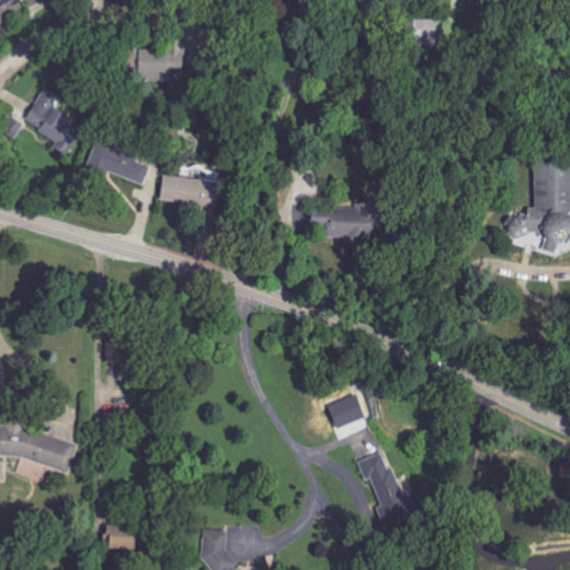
[(0,0),(0,20),(40,0),(0,0)]
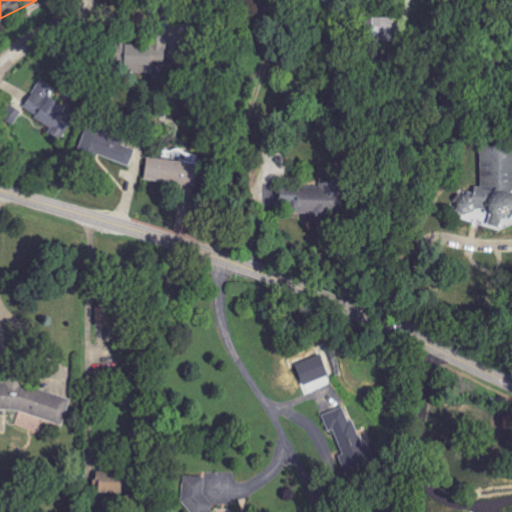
[(393,17),(371,18),(372,41),(394,41),(393,17)]
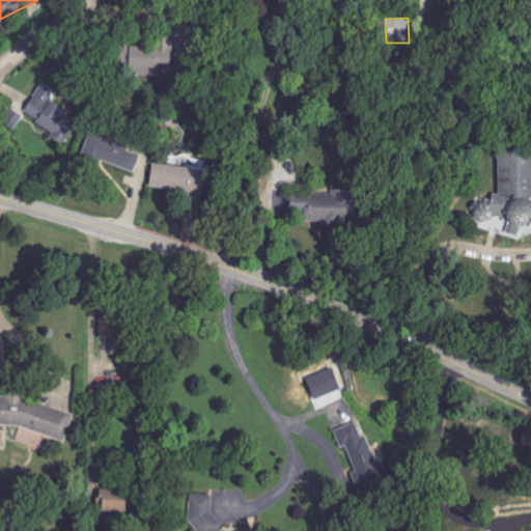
[(130,47),(130,75),(171,76),(172,37),(154,37),(154,48),(130,47)]
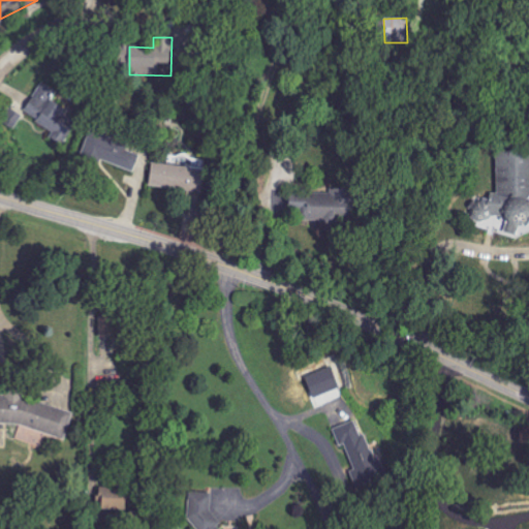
[(58,91),(42,82),(24,114),(66,138),(76,122),(66,117),(69,111),(53,100),(58,91)]
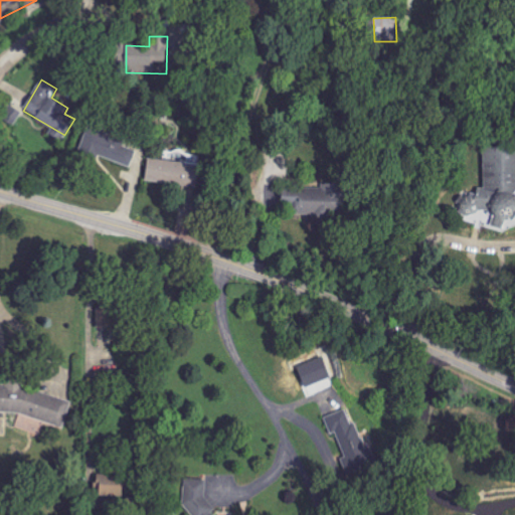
[(130,167),(136,151),(123,146),(125,140),(88,127),(79,150),(130,167)]
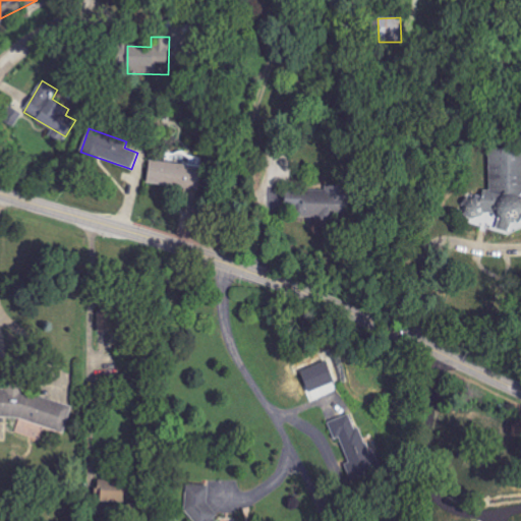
[(520,149),(489,150),(490,190),(481,190),(481,201),(465,201),(465,225),(482,224),(482,231),(520,229),(520,149)]
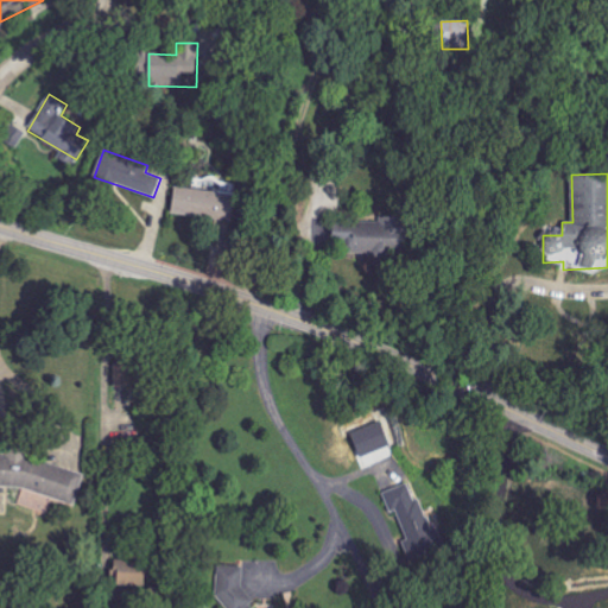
[(172,214),(233,220),(235,194),(175,188),(172,214)]
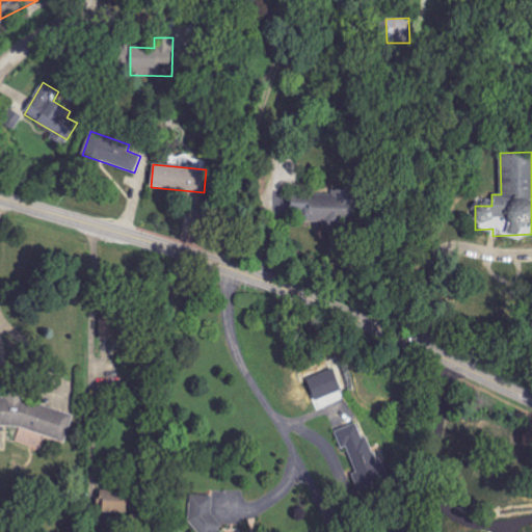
[(351,221),(351,191),(330,191),(330,194),(300,194),(299,221),(351,221)]
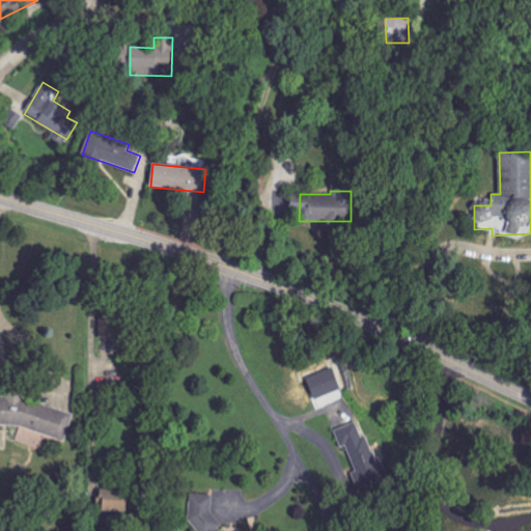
[(101,339),(120,338),(119,320),(100,322),(101,339)]
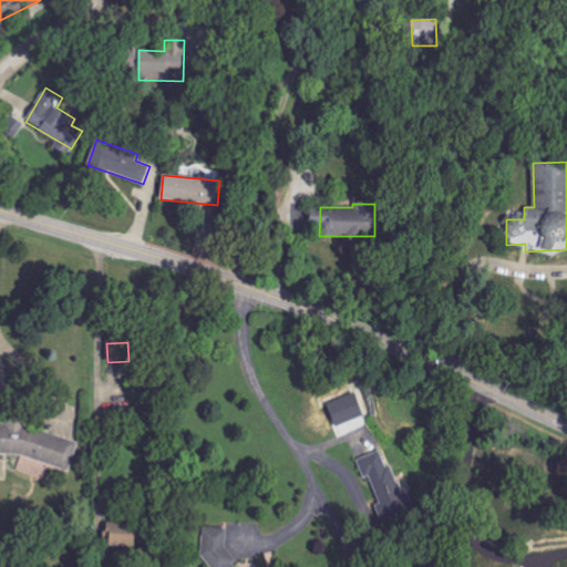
[(0,454),(16,454),(70,472),(74,455),(74,452),(78,442),(16,423),(0,422),(0,454)]
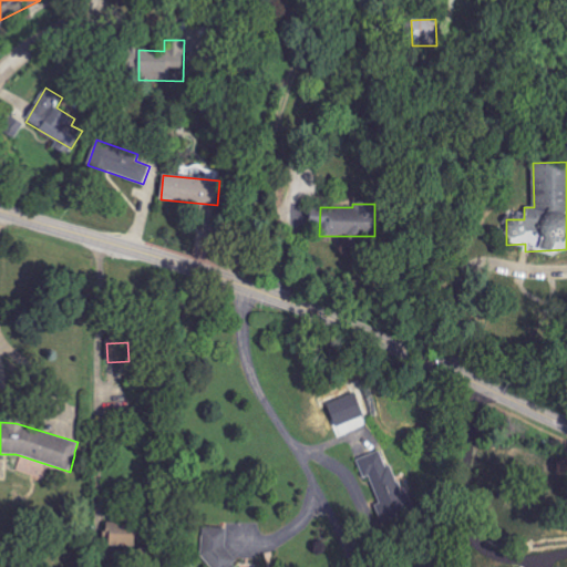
[(357,460),(364,478),(369,477),(384,522),(415,511),(409,492),(403,494),(392,464),(387,466),(381,451),(357,460)]
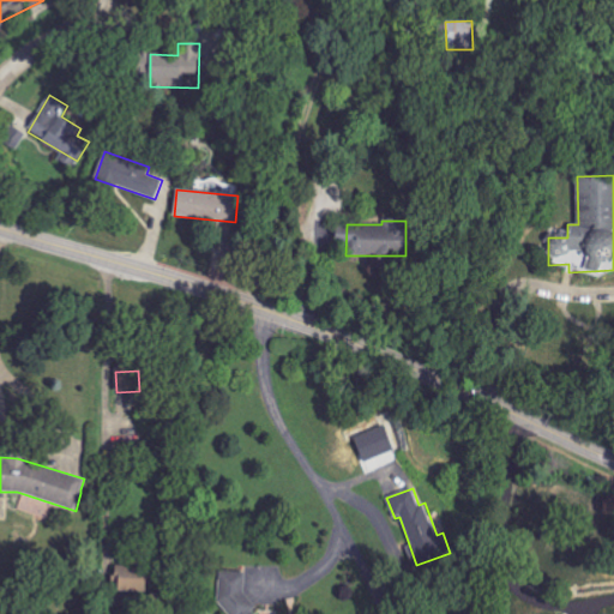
[(116,569),(116,591),(145,593),(146,570),(116,569)]
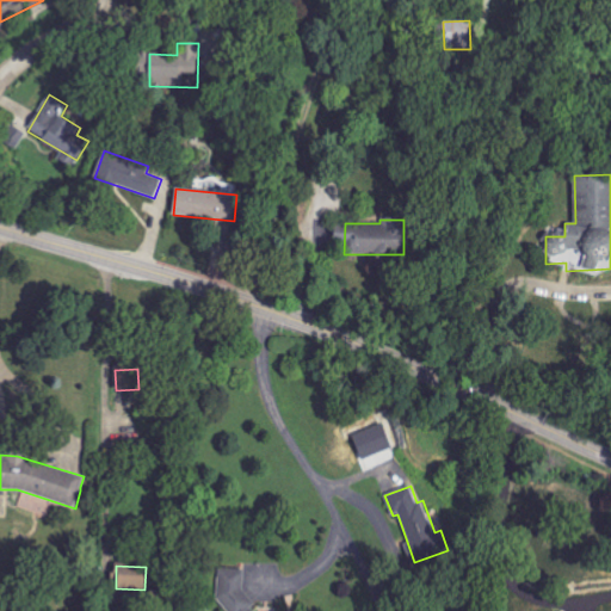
[(276,610),(247,610),(250,571),(220,569),(217,604),(233,605),(232,610),(276,610)]
